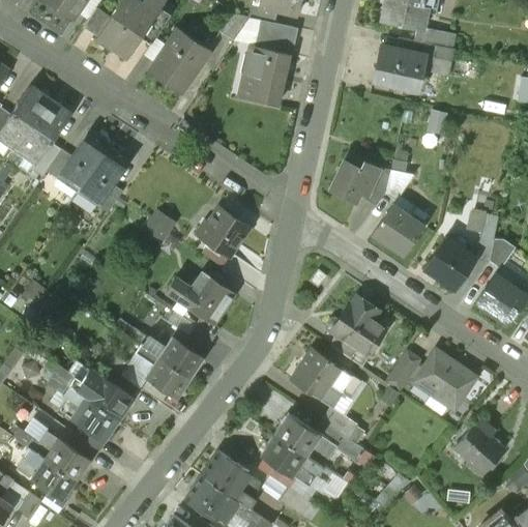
[(87,0),(48,0),(76,19),(87,0)]
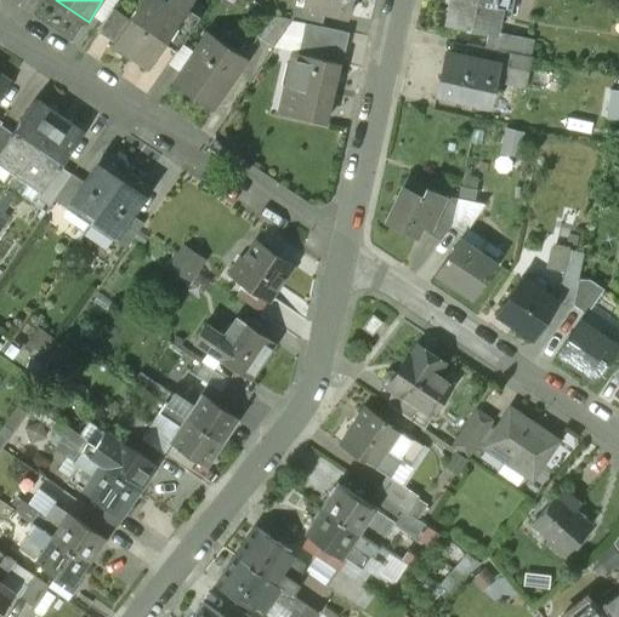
[(170,0),(165,9),(153,0),(143,0),(130,21),(115,43),(151,67),(171,36),(189,10),(196,0),(170,0)]
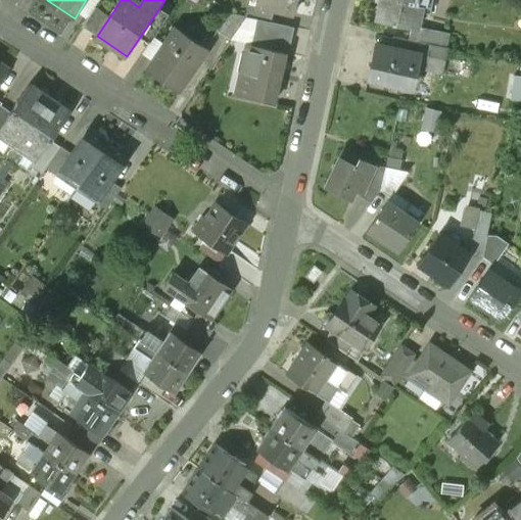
[(297,0),(257,0),(256,5),(256,6),(276,10),(294,14),(297,0)]
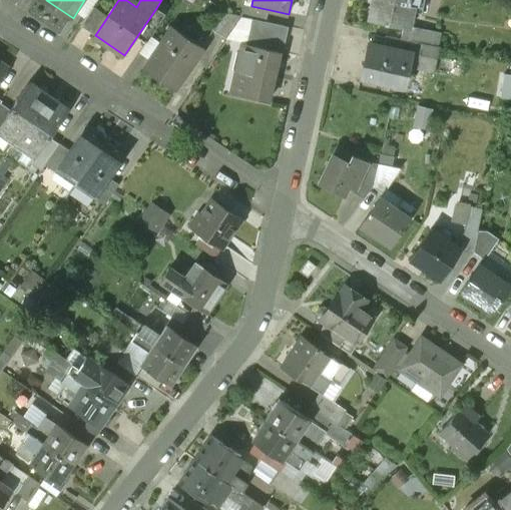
[(426,0),(375,0),(374,4),(371,19),(386,23),(385,24),(391,25),(391,24),(404,27),(411,28),(415,12),(423,14),(426,0)]
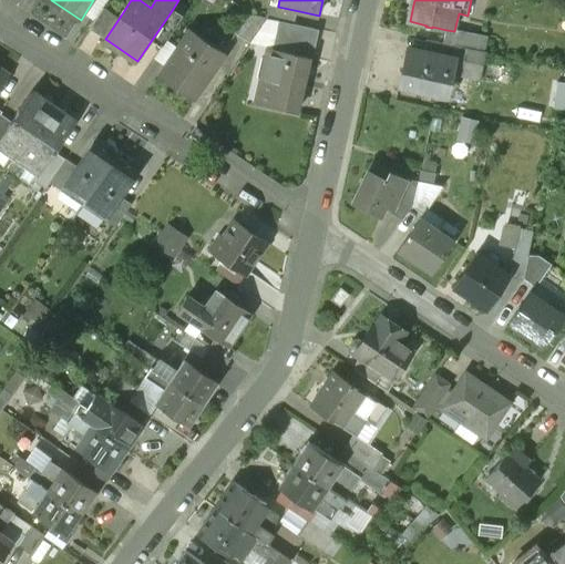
[(299,11),(278,7),(278,6),(274,4),(270,19),(279,21),(295,24),(296,24),(299,11)]
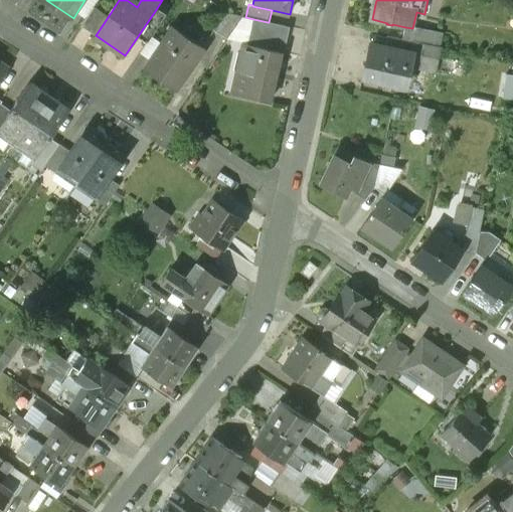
[(157,8),(142,30),(153,37),(168,15),(157,8)]
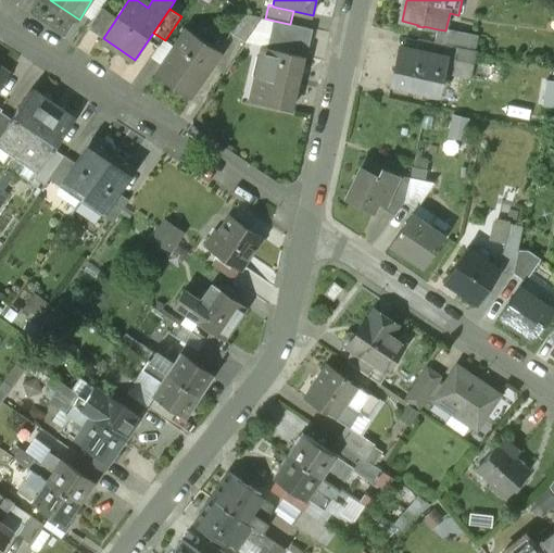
[(116,19),(102,10),(89,28),(103,38),(116,19)]
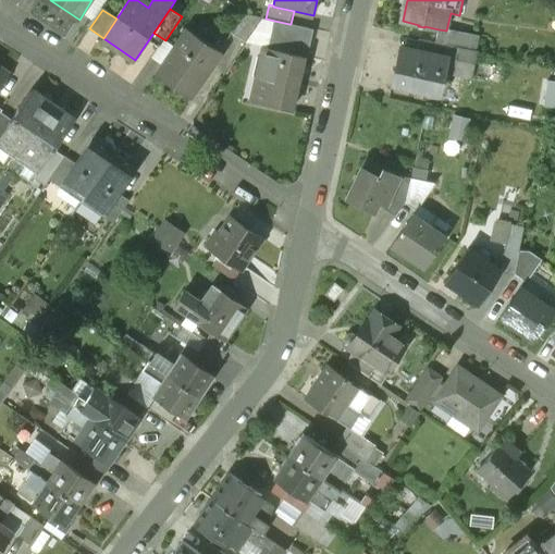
[(263,19),(245,14),(232,34),(247,44),(263,19)]
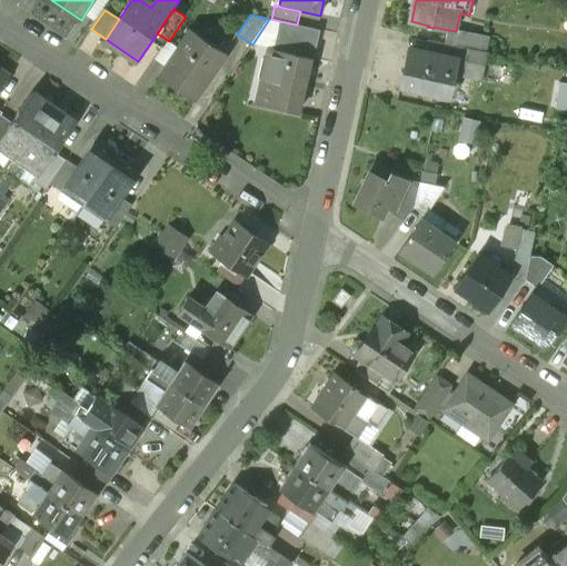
[(296,25),(280,21),(274,49),(308,57),(314,29),(297,25),(296,25)]
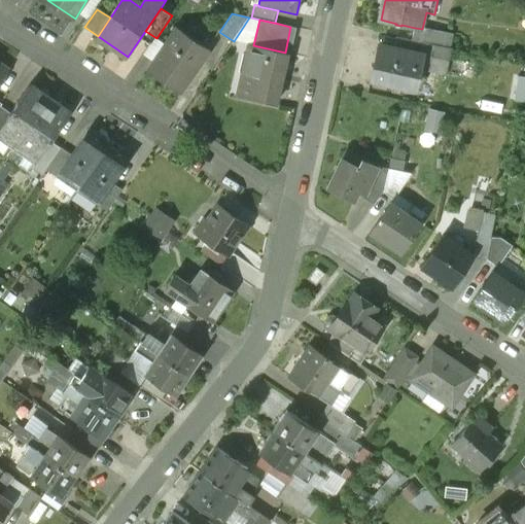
[(415,28),(413,40),(438,46),(448,48),(451,35),(422,29),(415,28)]
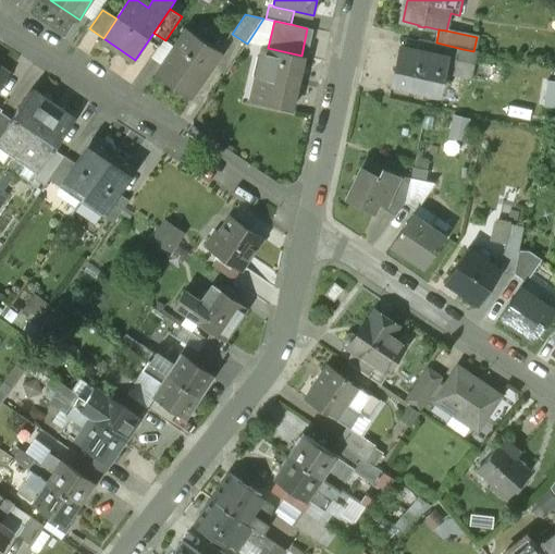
[(187,31),(158,74),(193,98),(205,79),(200,77),(209,65),(213,69),(222,53),(187,31)]
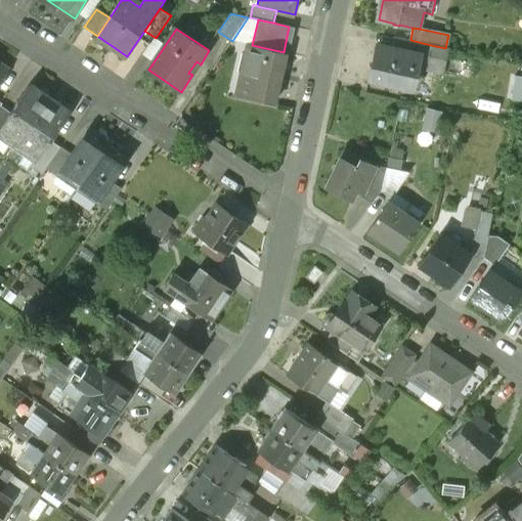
[(422,56),(432,58),(435,46),(410,40),(407,51),(423,55),(422,56)]
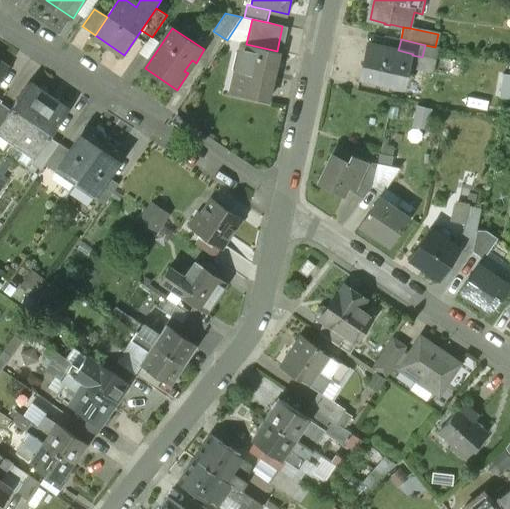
[(246,44),(244,43),(233,92),(269,99),(279,51),(277,51),(246,44)]
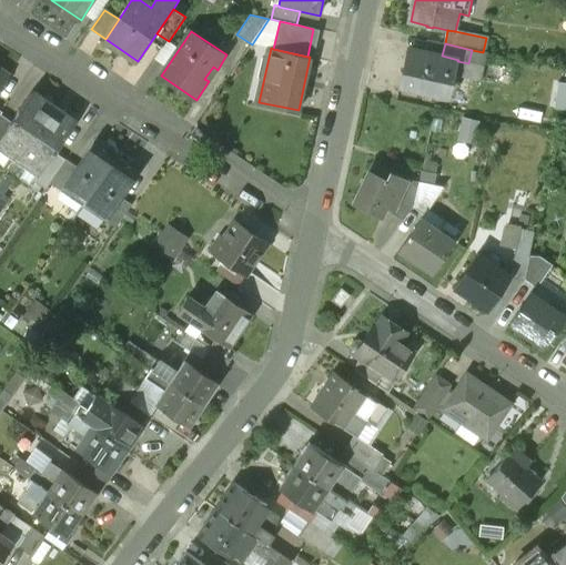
[(442,56),(410,48),(401,83),(450,96),(457,61),(458,60),(442,56)]
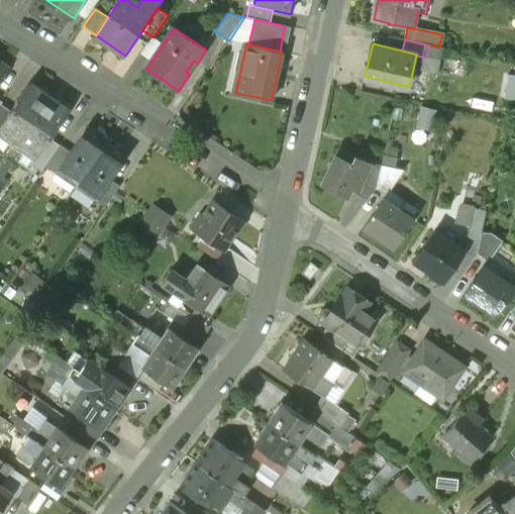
[(439,47),(429,45),(426,58),(441,62),(444,48),(439,47)]
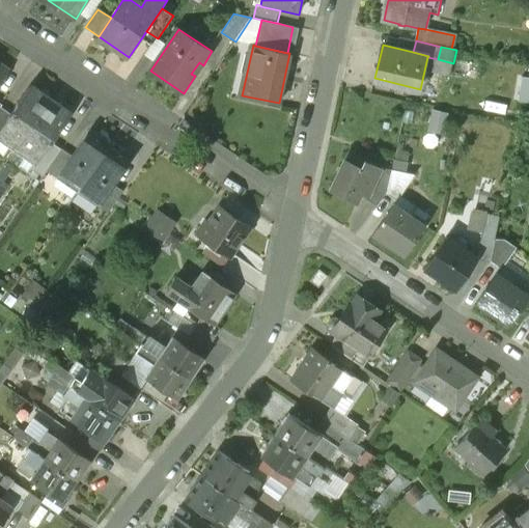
[(0,66),(0,84),(8,73),(0,66)]
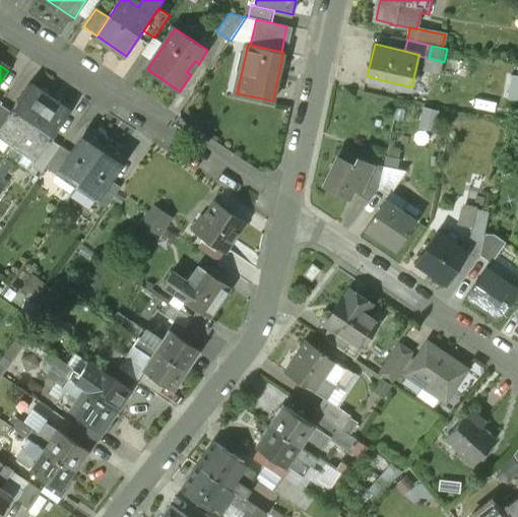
[(10,113),(0,127),(0,133),(17,146),(50,99),(30,84),(10,113)]
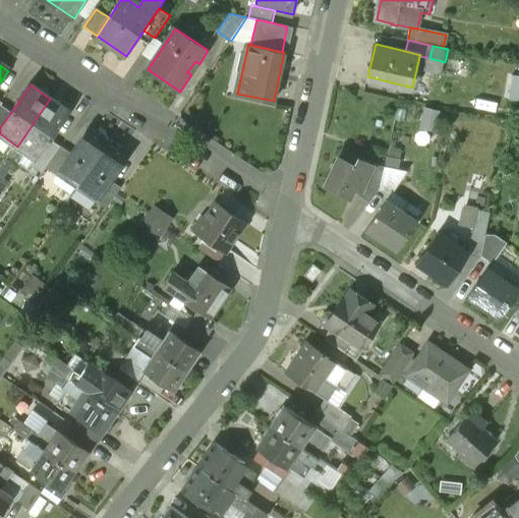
[(51,99),(17,147),(36,159),(38,160),(51,140),(70,113),(51,99)]
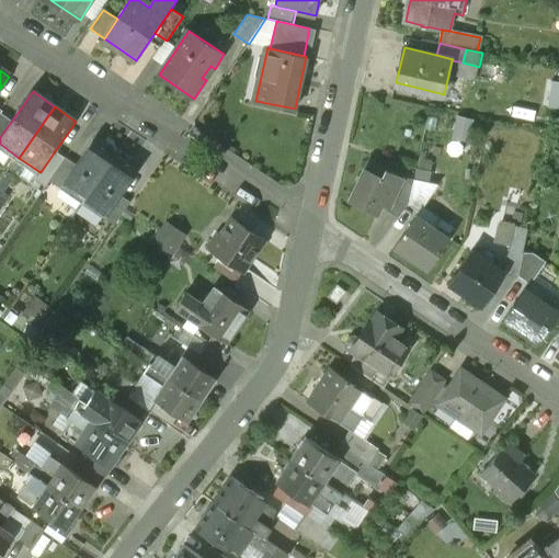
[(0,115),(0,137),(11,122),(1,114),(1,115),(0,115)]
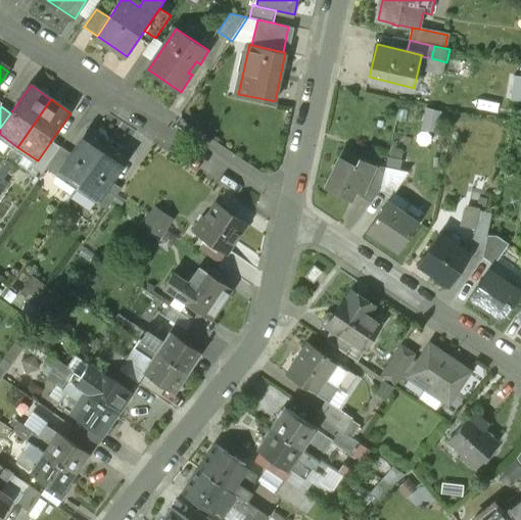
[(72,154),(56,177),(77,191),(109,143),(90,129),(72,154)]
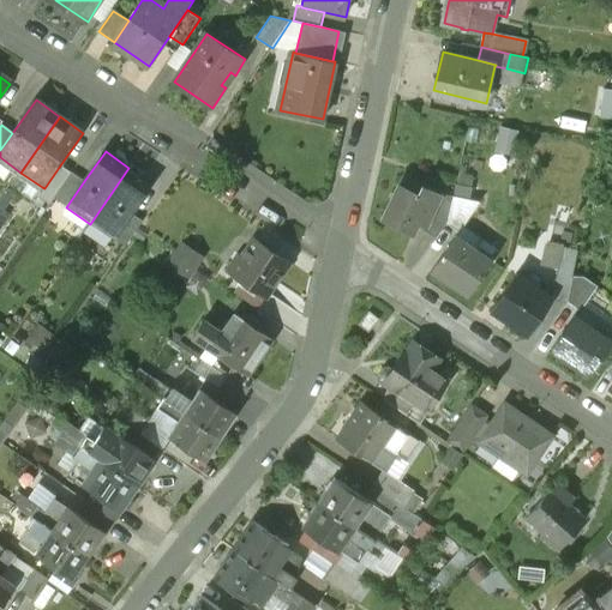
[(60,165),(45,188),(42,187),(36,197),(51,206),(55,199),(72,174),(60,165)]
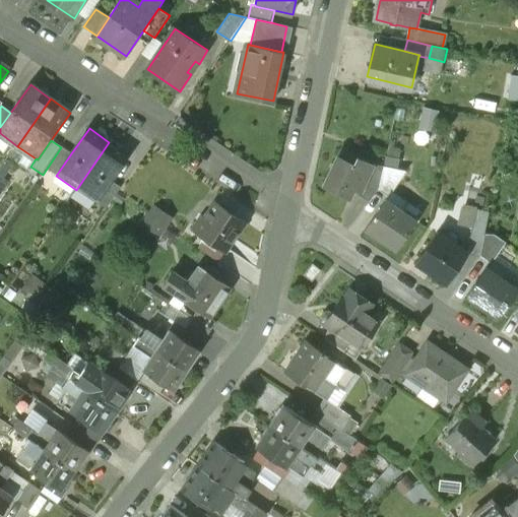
[(109,142),(76,190),(96,203),(111,182),(129,156),(109,142)]
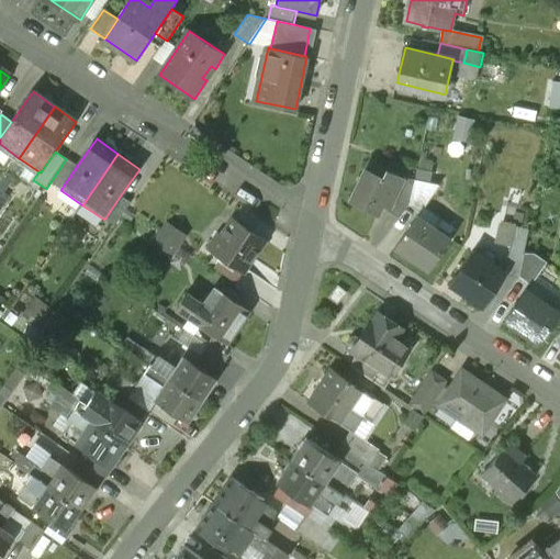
[(66,159),(51,182),(60,190),(77,166),(66,159)]
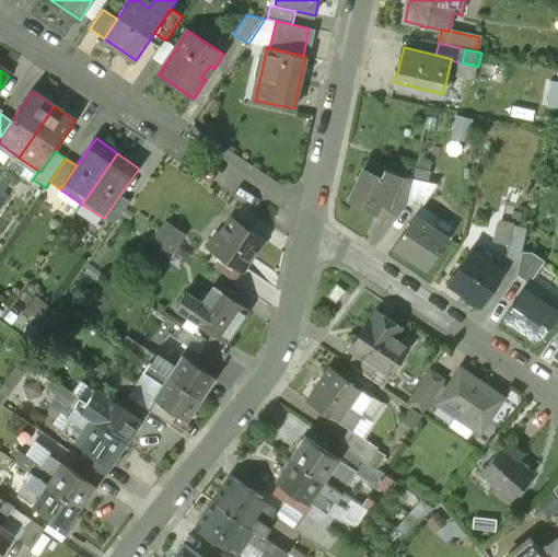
[(383,172),(367,164),(351,196),(379,209),(383,200),(391,199),(404,173),(386,164),(383,172)]
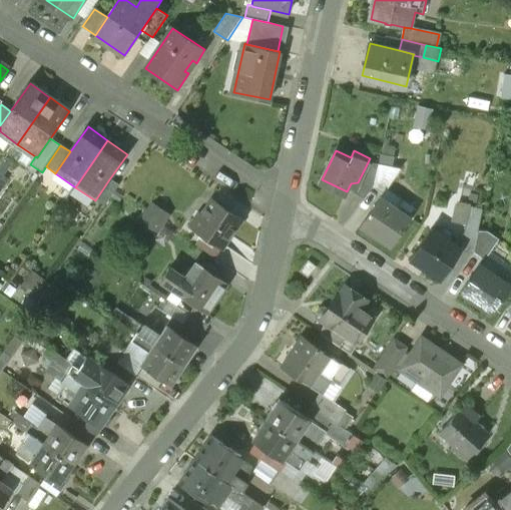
[(394,167),(380,164),(376,185),(389,188),(394,167)]
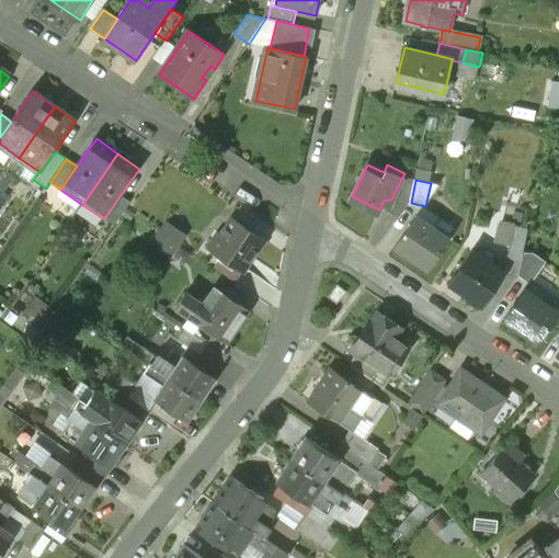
[(120,196),(104,219),(115,227),(132,204),(120,196)]
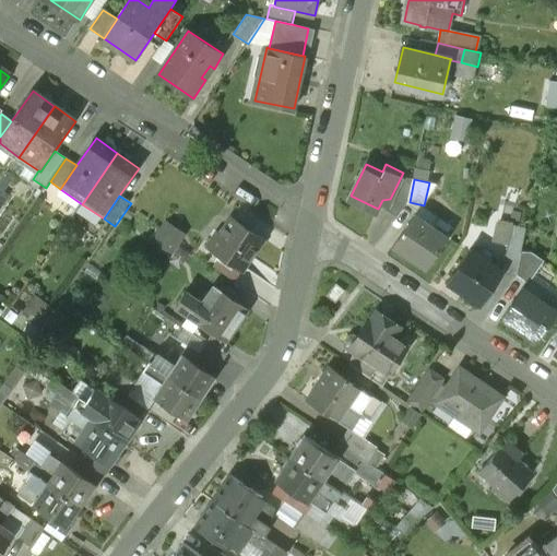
[(392,227),(406,206),(395,200),(382,220),(392,227)]
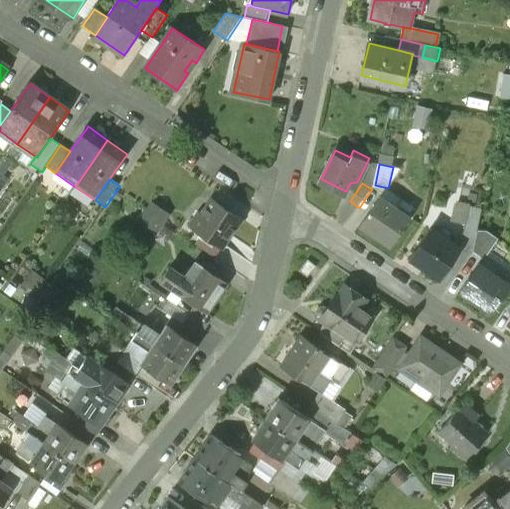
[(388,188),(381,195),(411,219),(418,211),(388,188)]
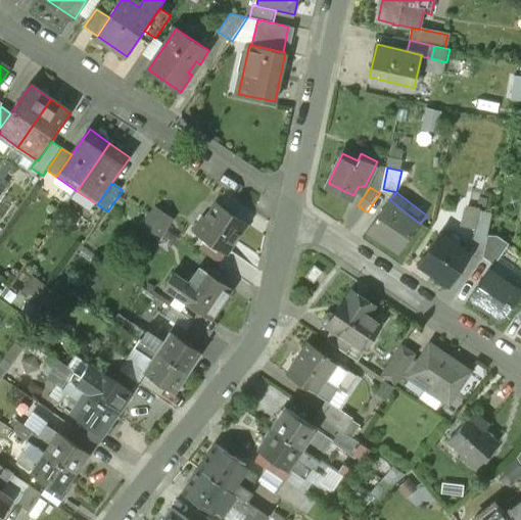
[(137,206),(150,216),(156,206),(143,197),(137,206)]
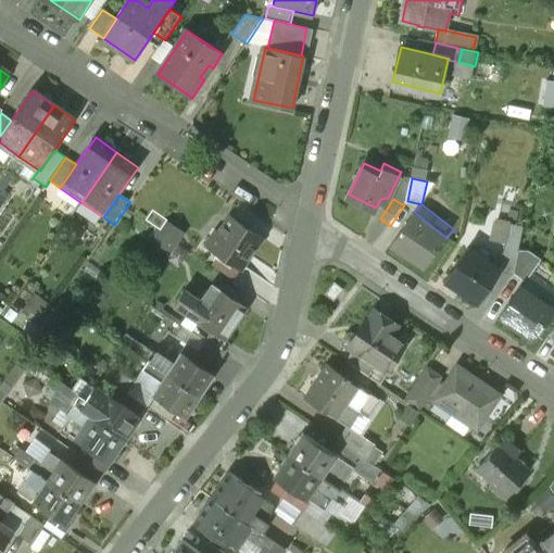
[(447,238),(414,212),(392,240),(426,265),(447,238)]
